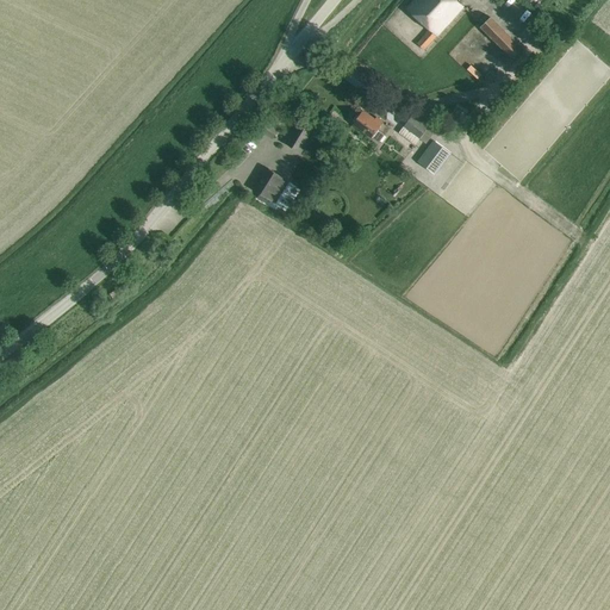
[(455,0),(414,0),(406,8),(429,30),(416,43),(422,49),(424,50),(464,7),(462,6),(455,0)]
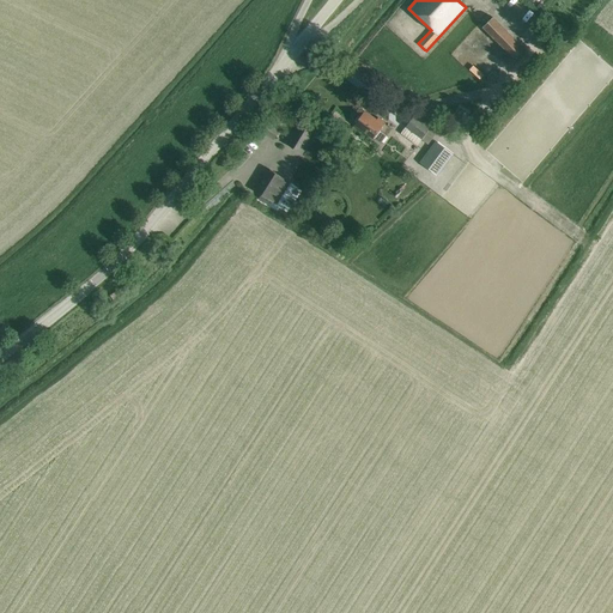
[(485,24),(483,28),(485,29),(514,59),(525,49),(492,17),(485,24)]
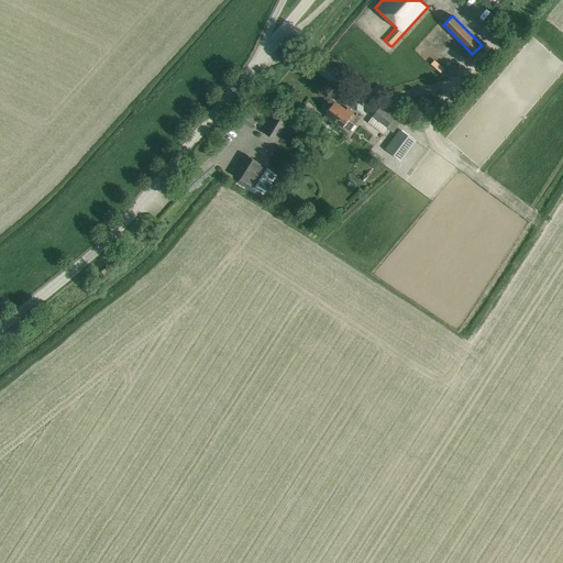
[(445,35),(428,52),(450,76),(459,67),(440,48),(450,40),(445,35)]
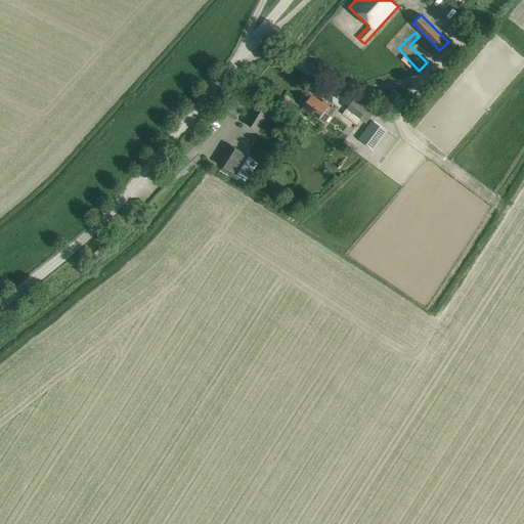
[(320,102),(311,95),(303,105),(324,122),(331,114),(330,114),(334,110),(328,105),(329,104),(322,100),(320,102)]
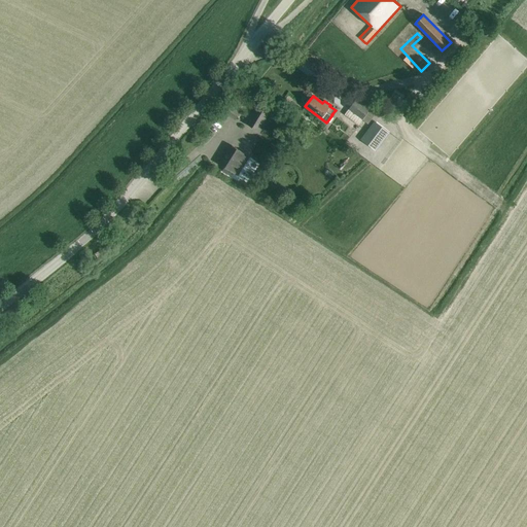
[(349,100),(340,97),(338,103),(348,105),(349,100)]
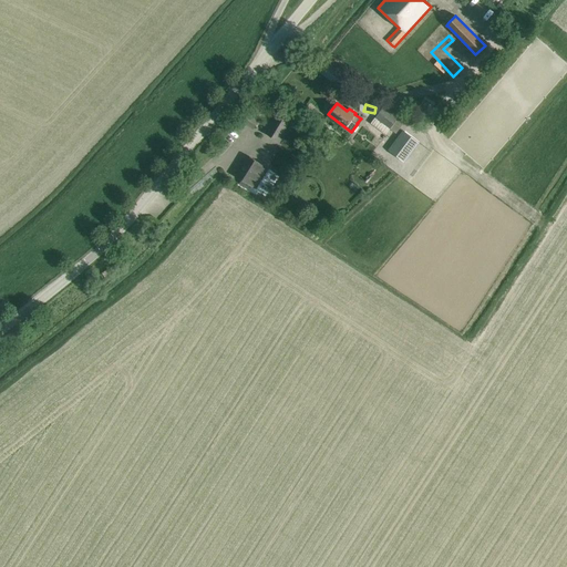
[(390,129),(398,117),(383,106),(374,119),(390,129)]
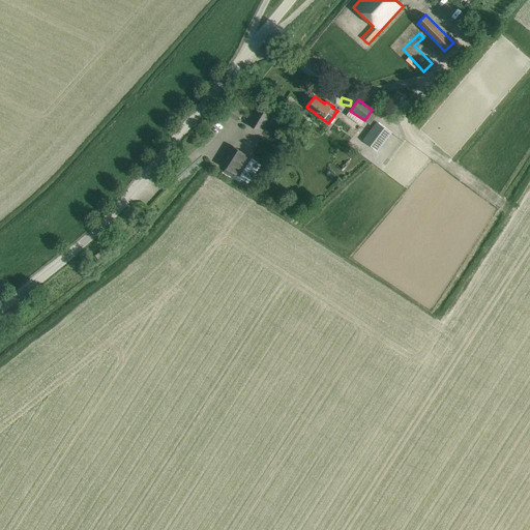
[(273,113),(259,105),(246,124),(261,133),(273,113)]
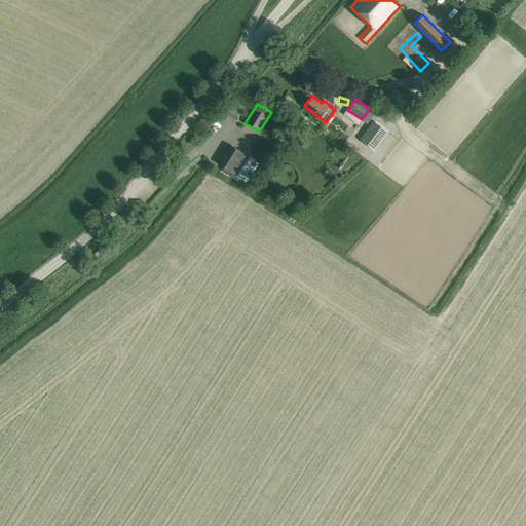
[(375,122),(361,141),(374,150),(387,133),(375,122)]
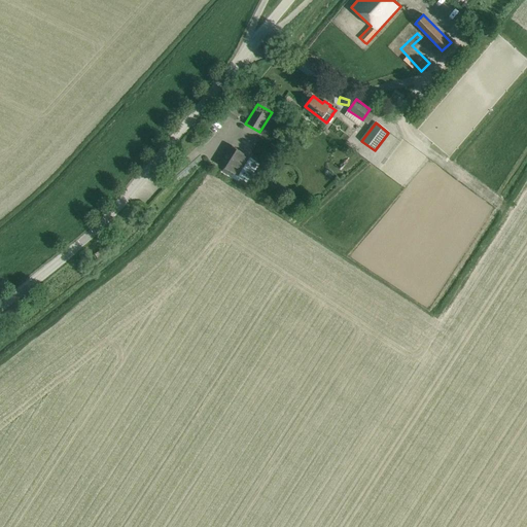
[(237,175),(242,167),(249,156),(232,145),(219,165),(226,169),(224,172),(230,175),(232,172),(237,175)]
